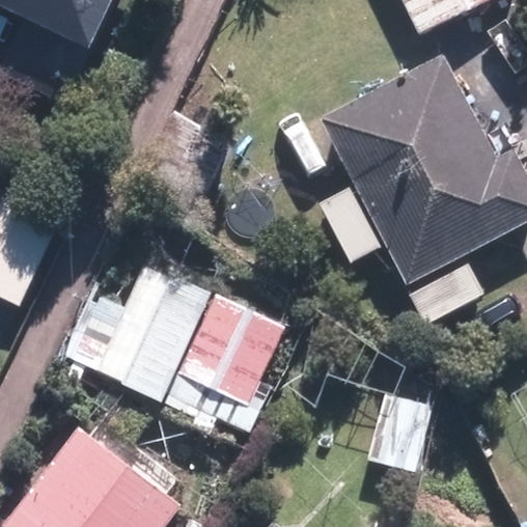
[(0,4),(23,16),(0,62),(0,70),(67,103),(116,0),(0,0),(0,4)]
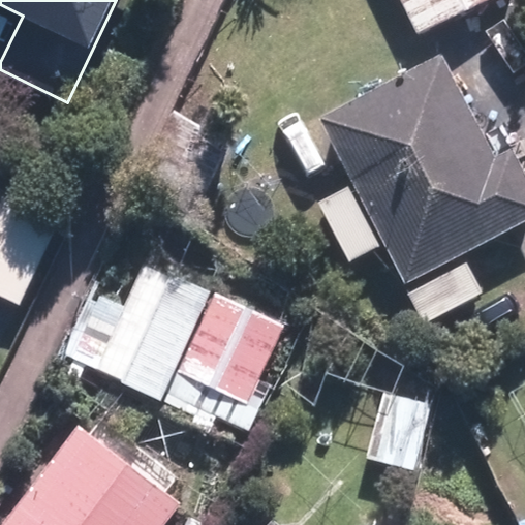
[(396,0),(417,39),(495,0),(396,0)]
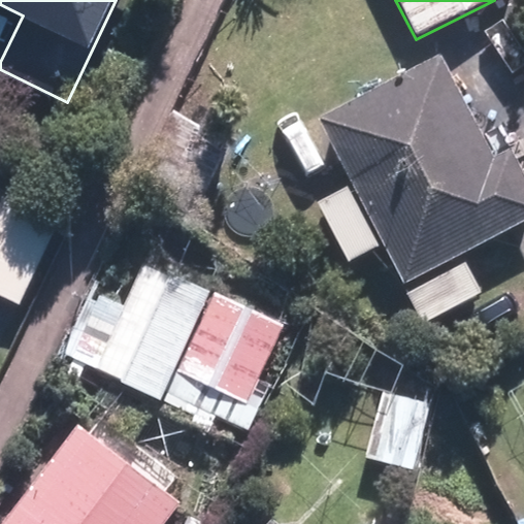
[(493,158),(440,56),(318,120),(403,284),(523,221),(523,174),(511,149),(493,158)]
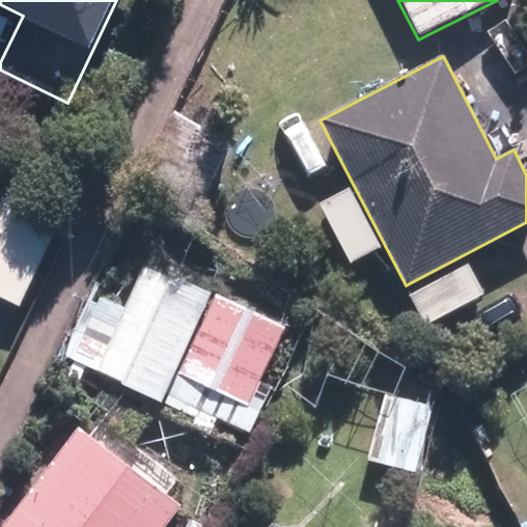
[(58,227),(0,198),(0,299),(18,308),(58,227)]
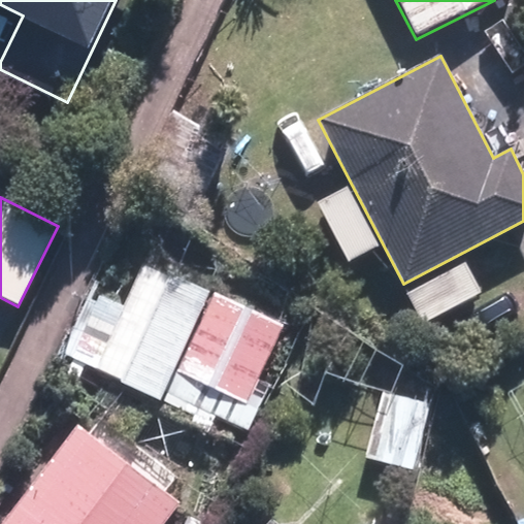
[(196,406),(248,430),(269,384),(259,380),(285,324),(171,271),(174,265),(152,255),(136,288),(125,283),(112,310),(125,316),(100,368),(122,379),(120,383),(192,416),(196,406)]
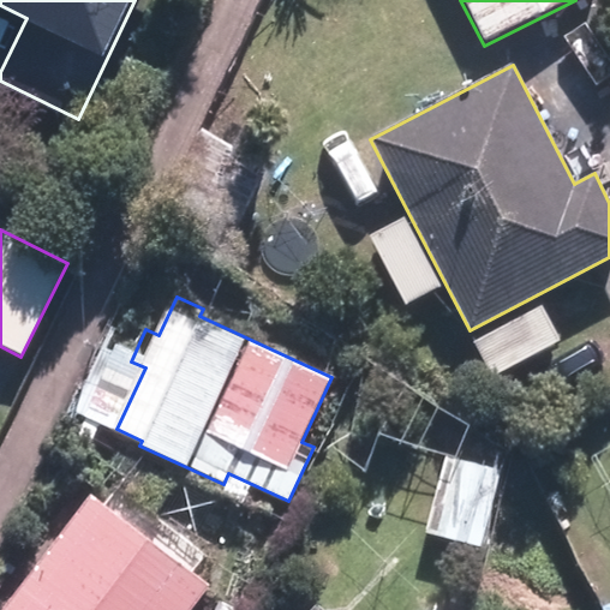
[(334,411),(317,450),(350,464),(366,424),(334,411)]
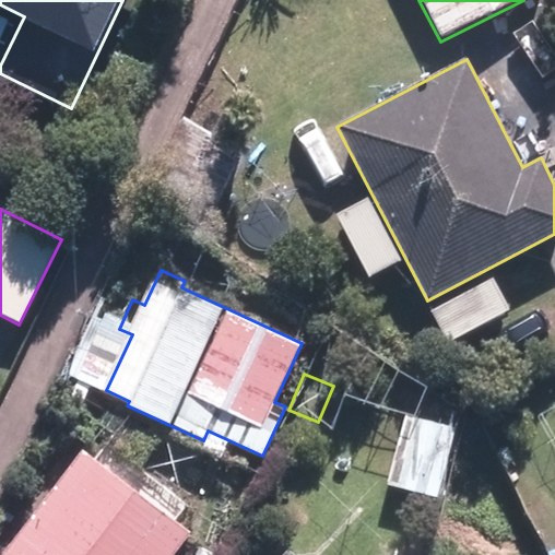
[(458,424),(403,412),(387,483),(441,495),(458,424)]
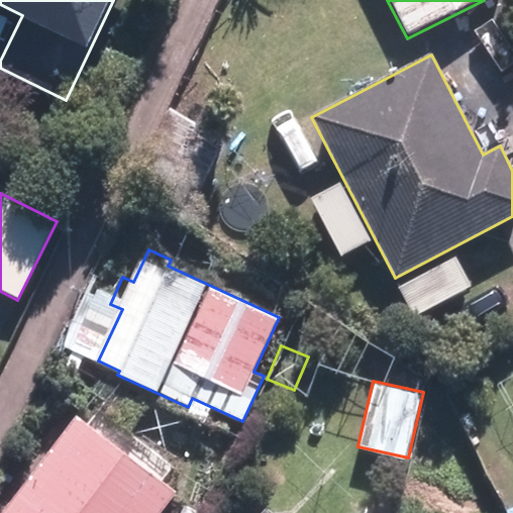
[(159,512),(175,493),(74,416),(0,511),(0,512),(159,512)]
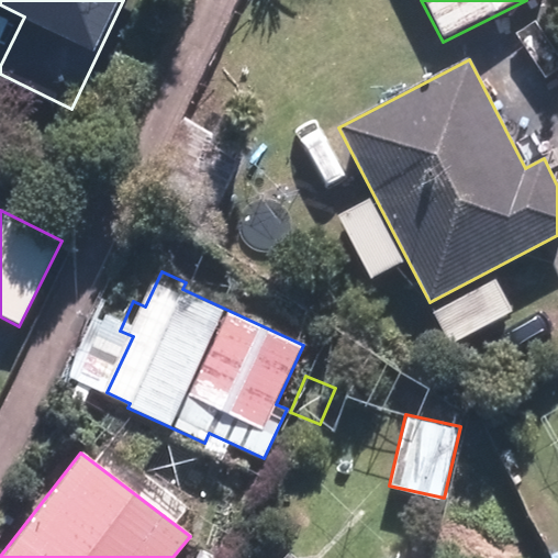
All buildings are outlined.
